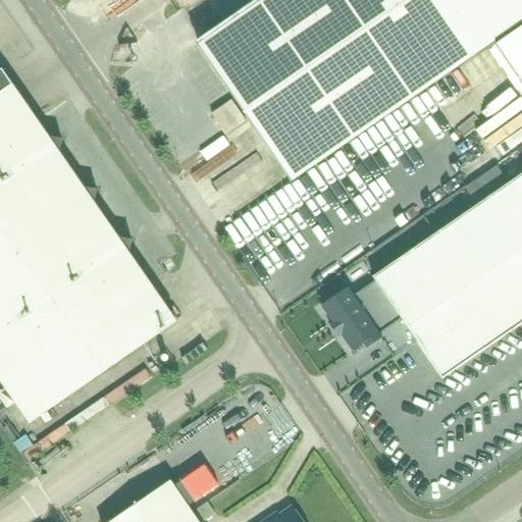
[(521,0),(166,0),(291,183),(491,44),(521,88),(521,0)]
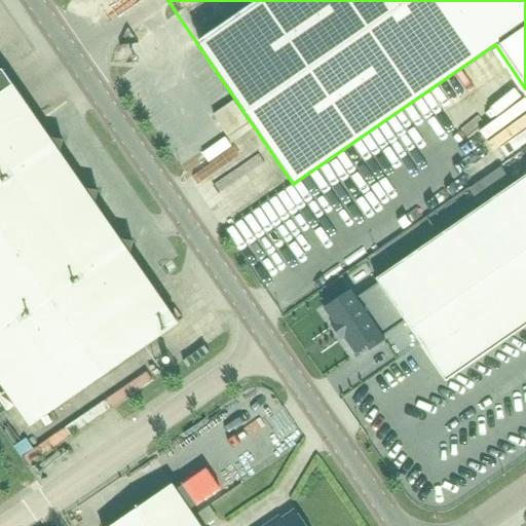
[(0,76),(0,384),(32,430),(180,329),(133,260),(135,247),(121,243),(98,210),(100,195),(85,192),(62,158),(65,144),(50,142),(3,74),(0,76)]
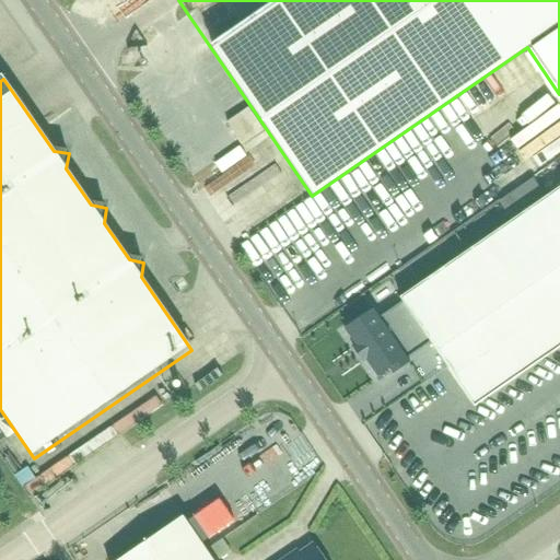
[(280,212),(295,201),(284,187),(269,198),(280,212)]
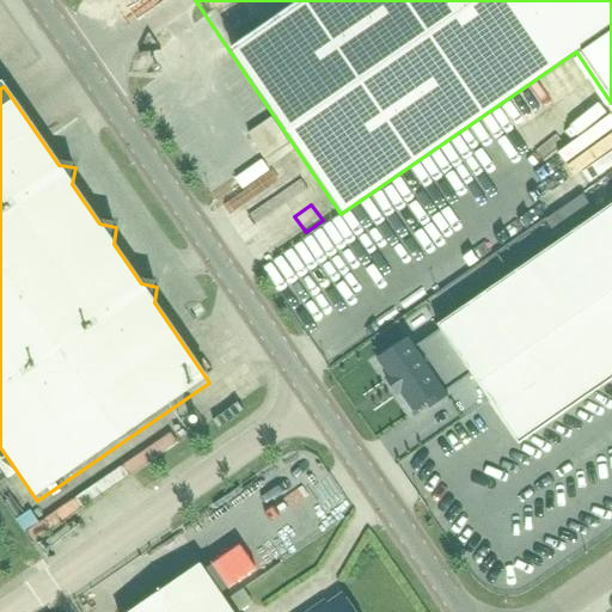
[(519,444),(611,379),(611,204),(438,325),(440,330),(463,362),(519,444)]
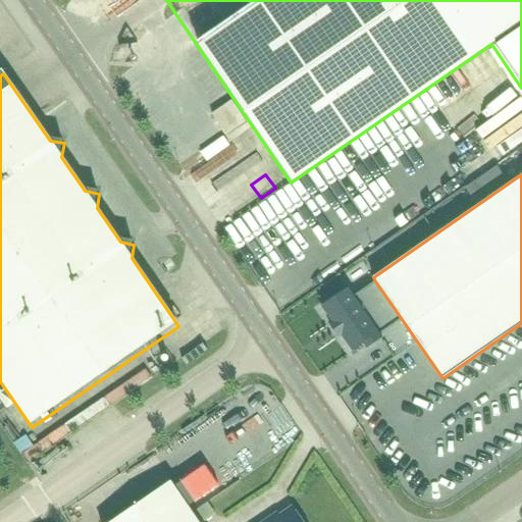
[(395,309),(375,281),(353,296),(349,290),(322,308),(331,322),(330,323),(340,337),(342,335),(351,350),(362,343),(365,348),(381,336),(372,324),(395,309)]
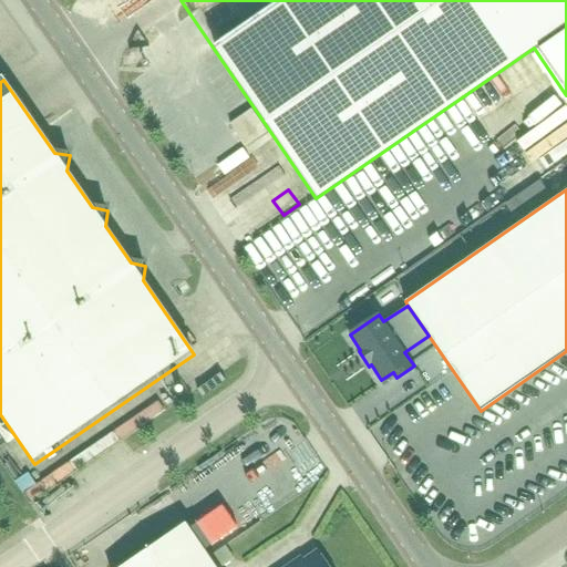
[(215,566),(185,523),(120,566),(215,566)]
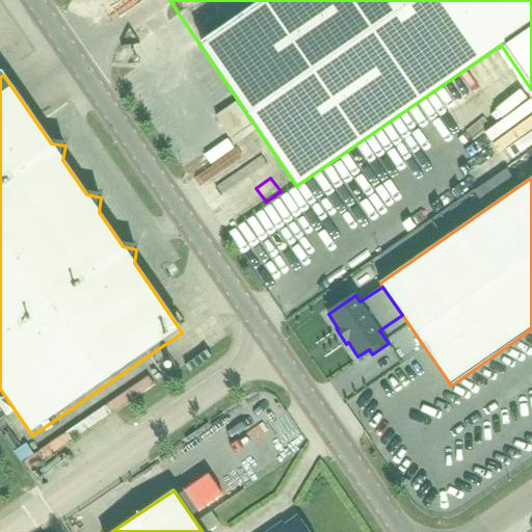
[(304,531),(296,519),(285,527),(280,526),(270,531),(304,531)]
